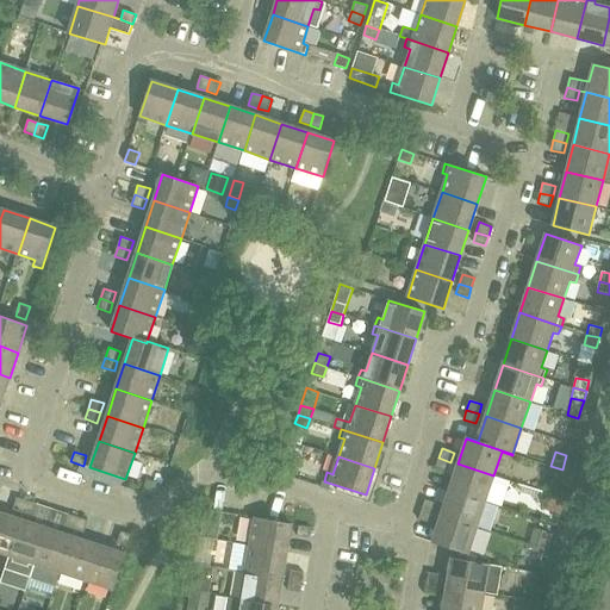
[(450,462),(439,458),(435,468),(448,472),(450,462)]
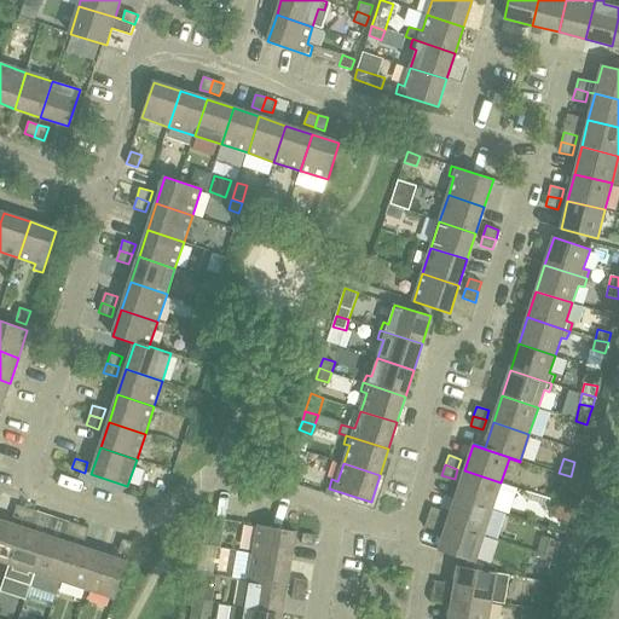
[(284,476),(296,480),(300,469),(287,466),(284,476)]
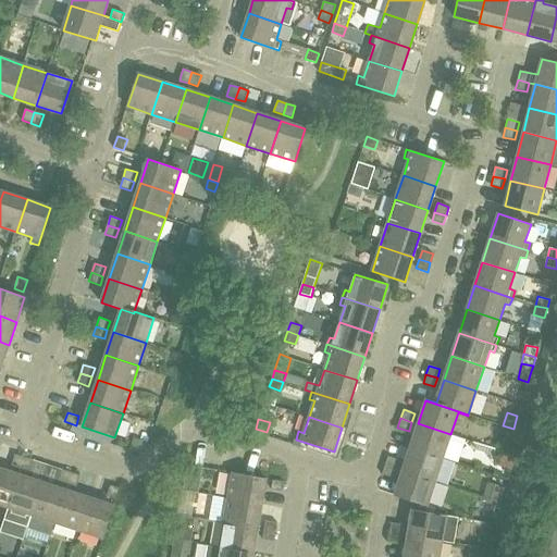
[(418,423),(410,447),(443,458),(450,434),(418,423)]
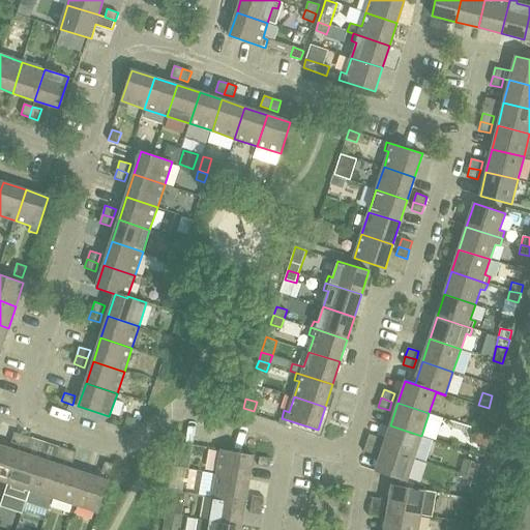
[(127,416),(123,428),(135,432),(139,421),(139,420),(127,416)]
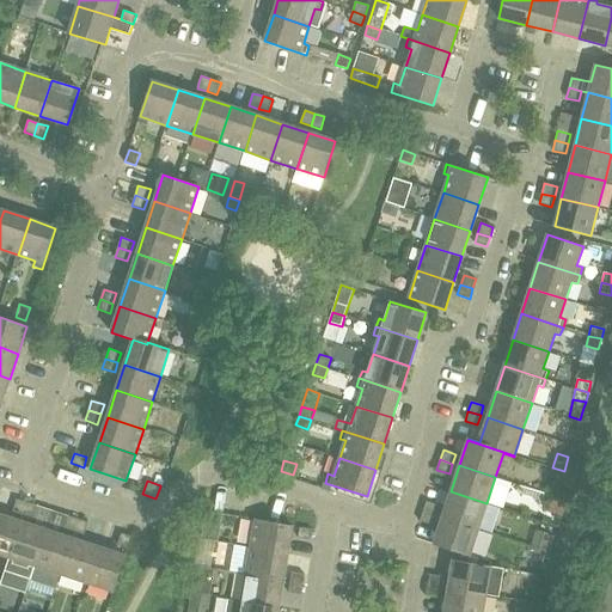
[(478,530),(487,503),(451,491),(442,518),(478,530)]
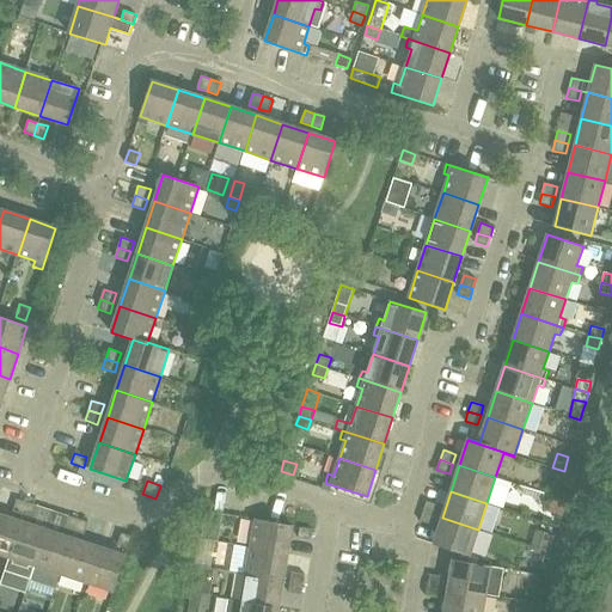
[(545,510),(563,516),(568,502),(551,496),(545,510)]
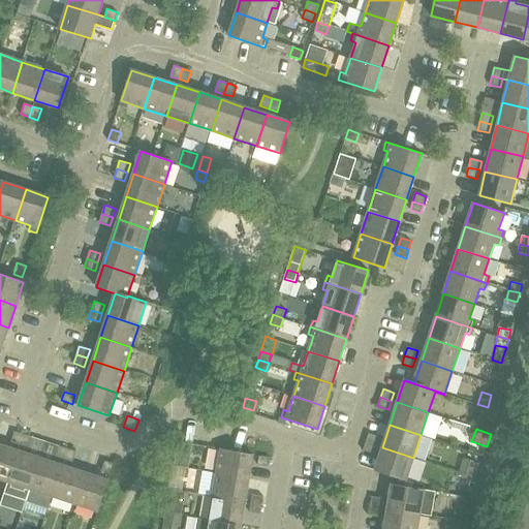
[(11,442),(20,444),(23,434),(14,431),(11,442)]
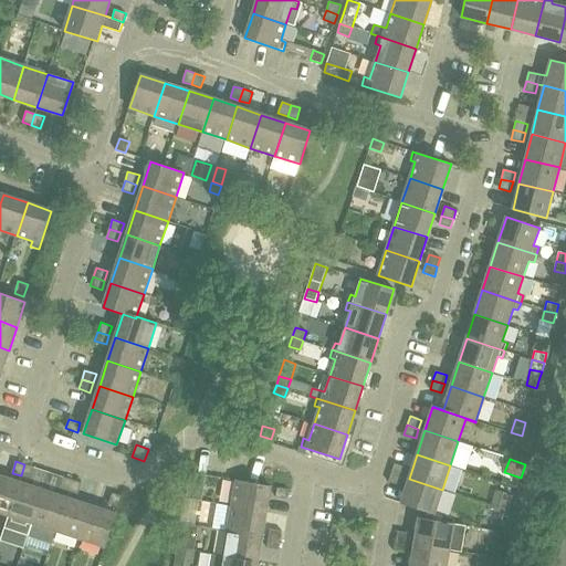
[(34,468),(24,464),(21,475),(30,479),(34,468)]
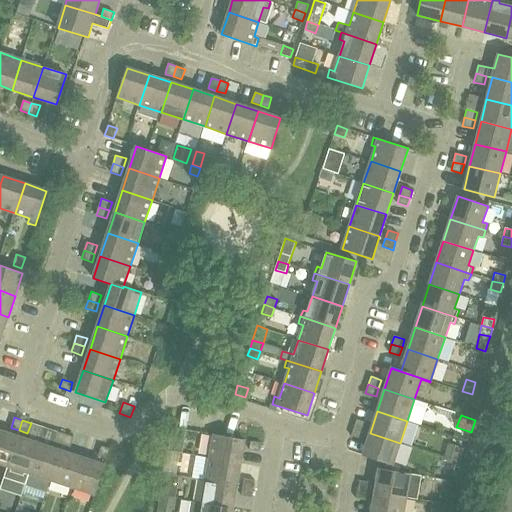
[(356,420),(354,428),(364,431),(367,423),(356,420)]
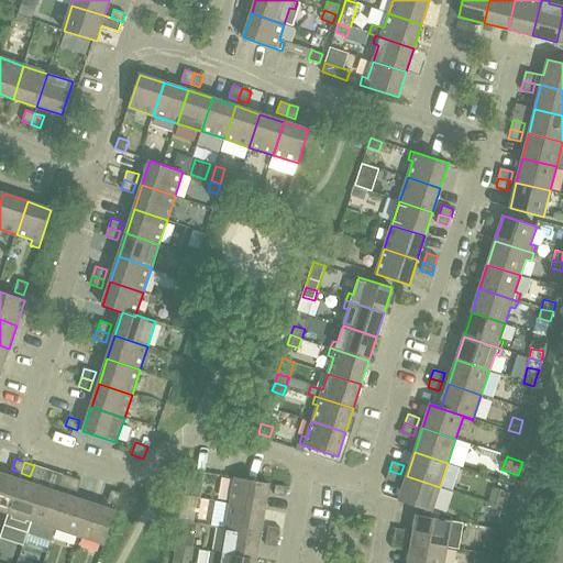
[(400,474),(389,471),(386,479),(397,483),(400,474)]
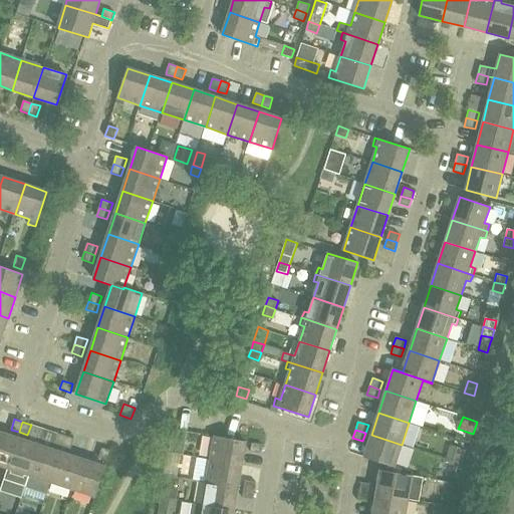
[(0,465),(7,468),(17,438),(0,432),(0,465)]
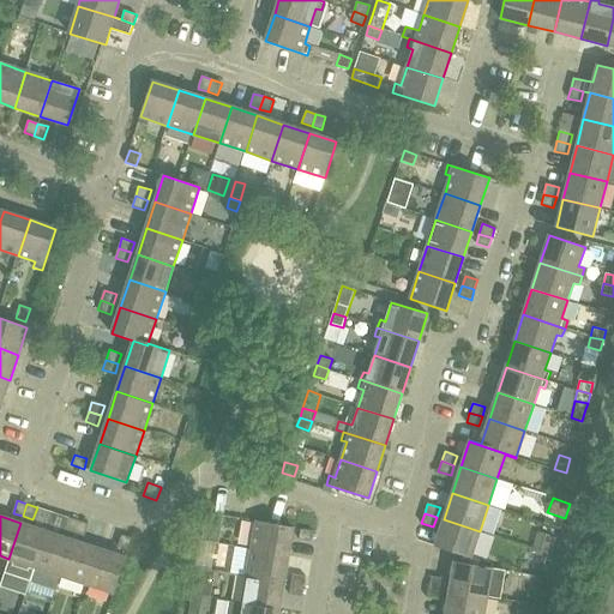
[(65,530),(74,534),(79,521),(68,517),(65,530)]
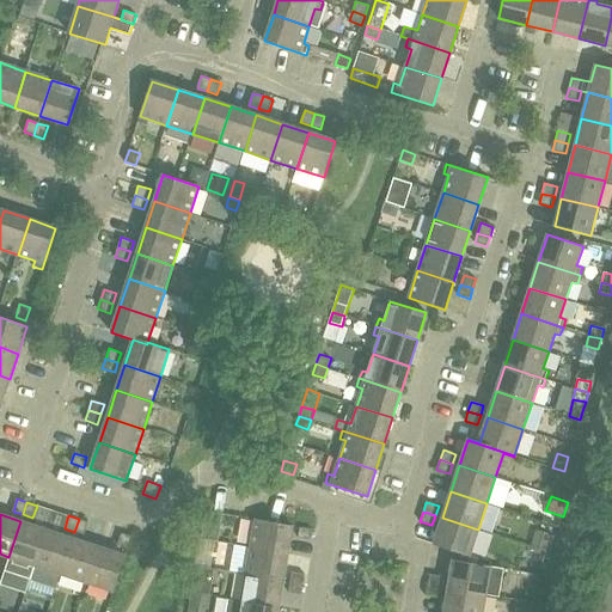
[(478,530),(442,518),(434,544),(454,551),(470,556),(478,530)]
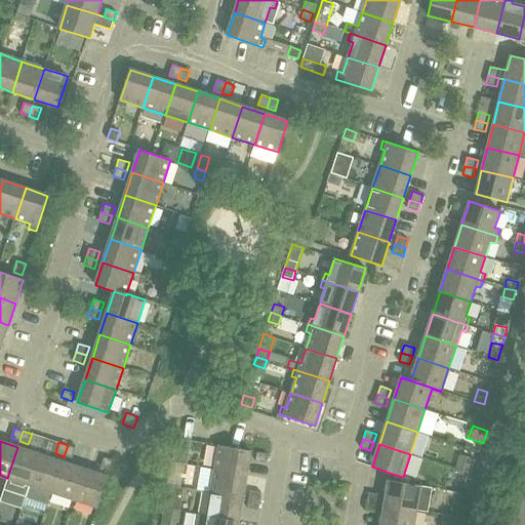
[(73,458),(76,448),(68,445),(64,456),(73,458)]
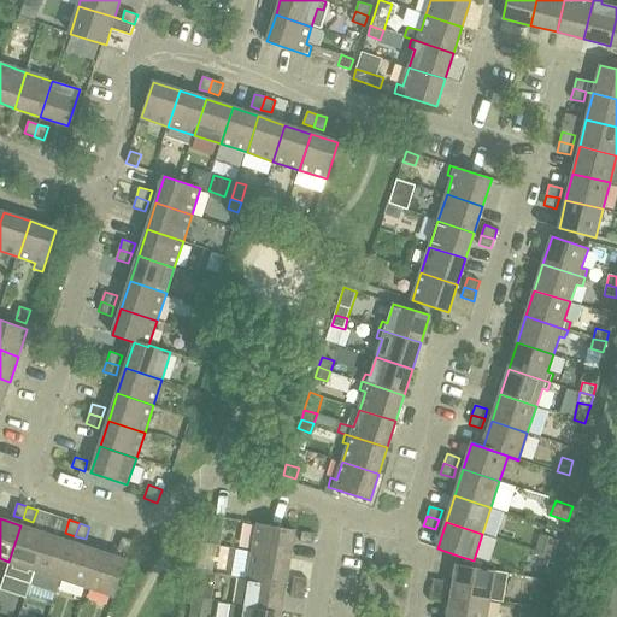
[(291,559),(295,530),(258,524),(253,552),(291,559)]
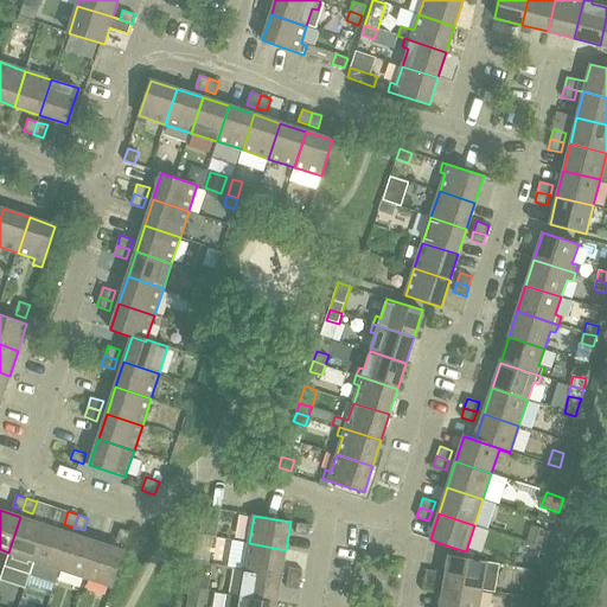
[(20,517),(8,553),(5,567),(30,575),(34,561),(46,525),(20,517)]
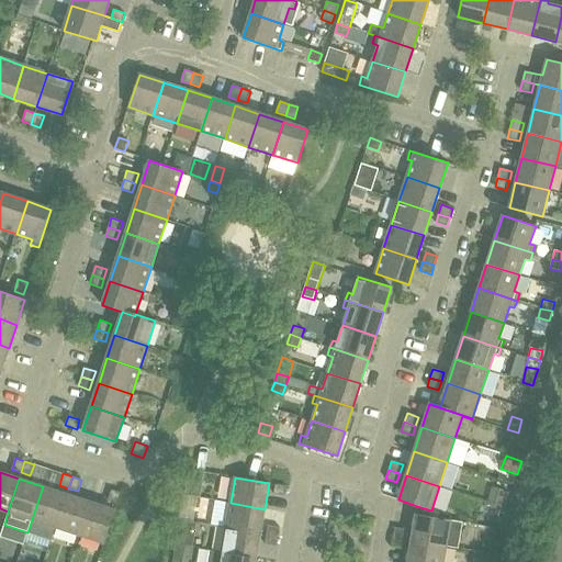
[(285,496),(288,486),(276,484),(274,494),(285,496)]
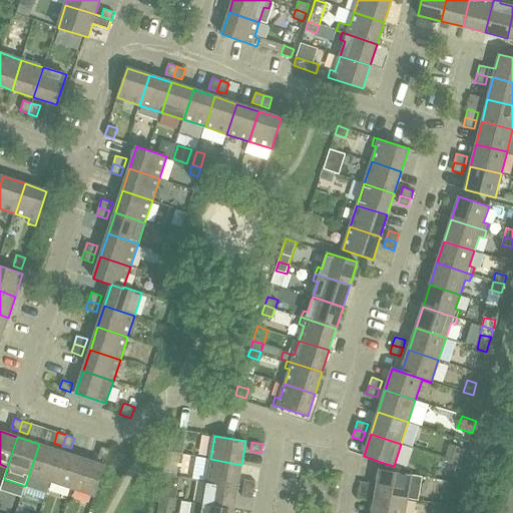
[(51,481),(60,451),(39,444),(29,474),(25,486),(47,493),(51,481)]
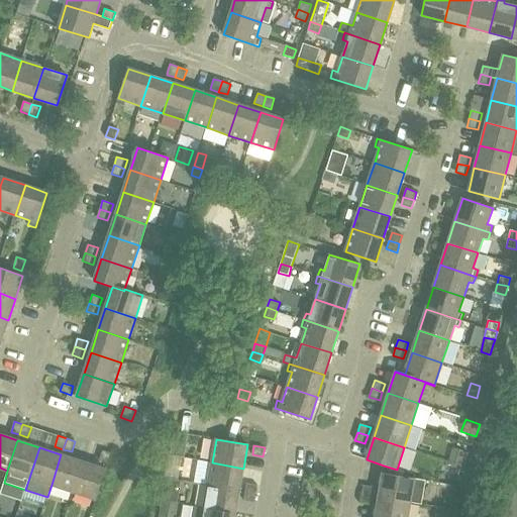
[(452,447),(448,462),(464,468),(469,451),(452,447)]
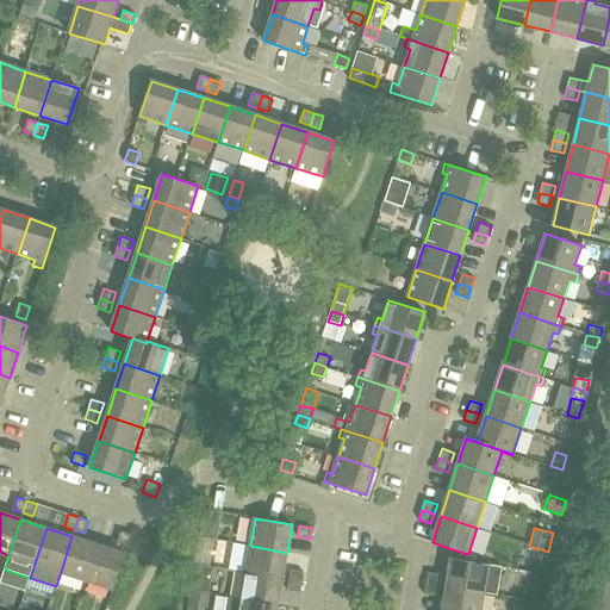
[(114,542),(128,547),(131,535),(118,530),(114,542)]
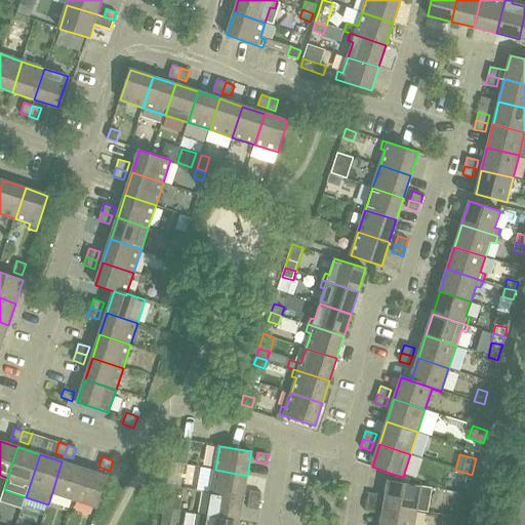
[(52,492),(74,499),(84,469),(62,461),(52,492)]
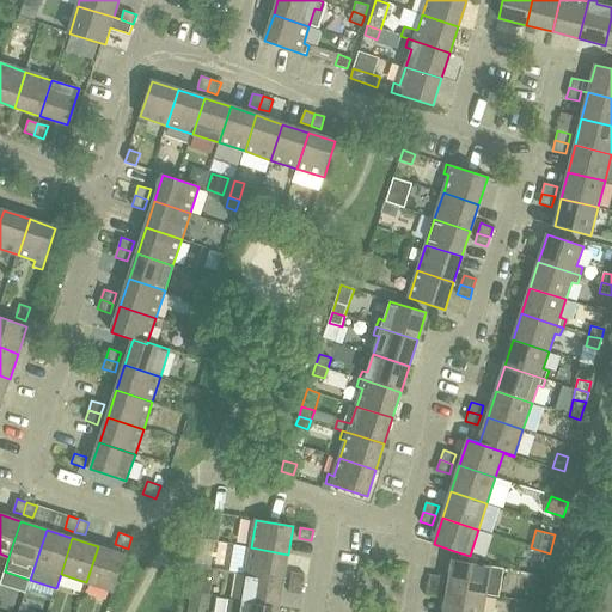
[(86,582),(114,592),(126,556),(98,546),(86,582)]
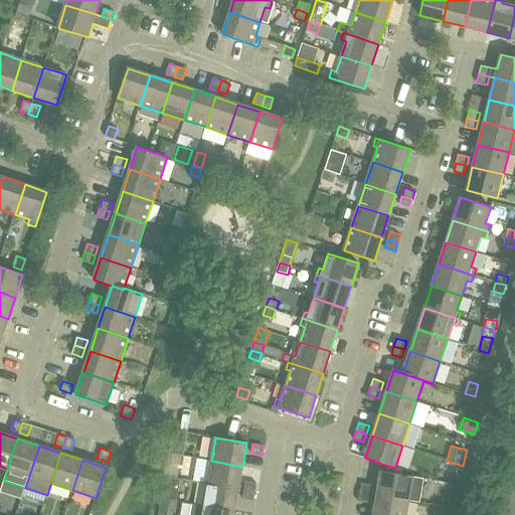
[(211,461),(207,484),(238,489),(242,467),(211,461)]
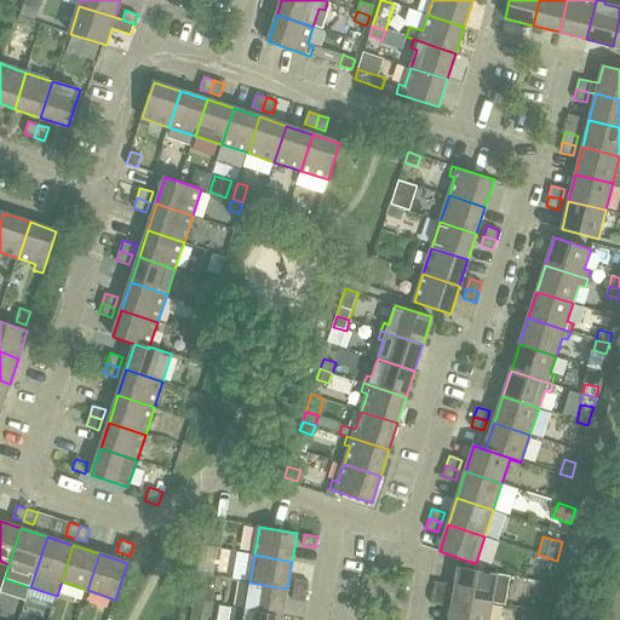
[(474,569),(476,563),(460,558),(455,585),(436,581),(434,592),(454,596),(492,602),(506,604),(511,577),(474,569)]
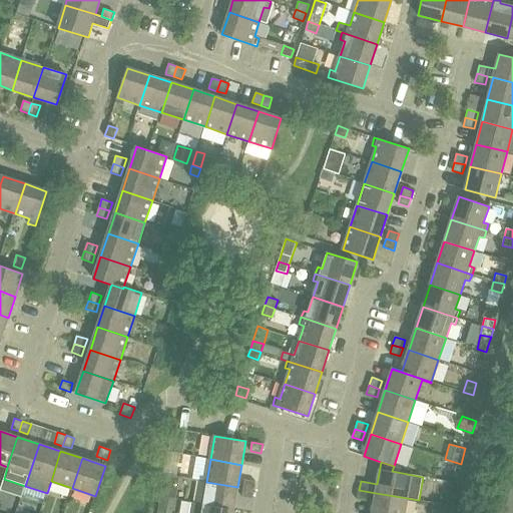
[(245,479),(243,488),(254,490),(255,481),(245,479)]
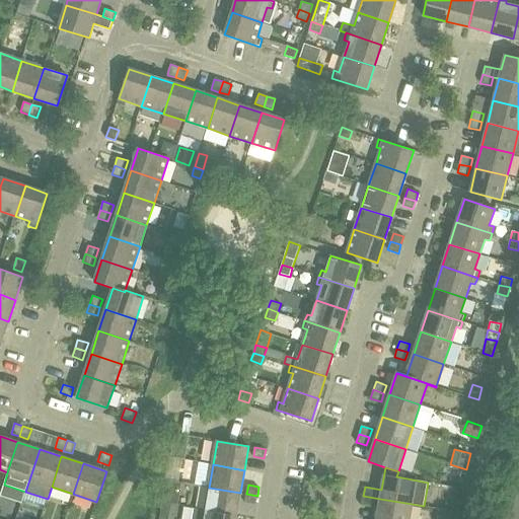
[(240,493),(209,488),(205,510),(236,515),(240,493)]
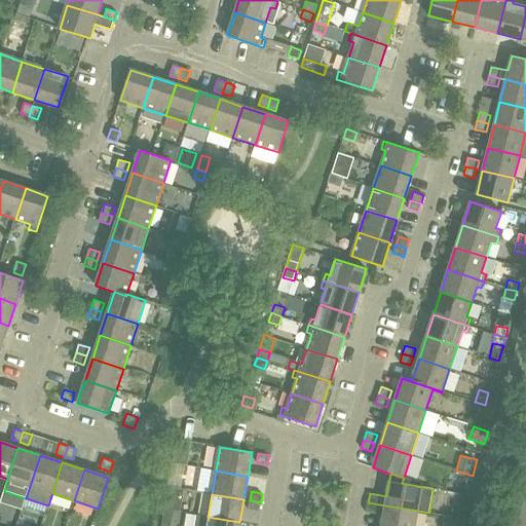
[(261,502),(250,500),(249,510),(259,511),(261,502)]
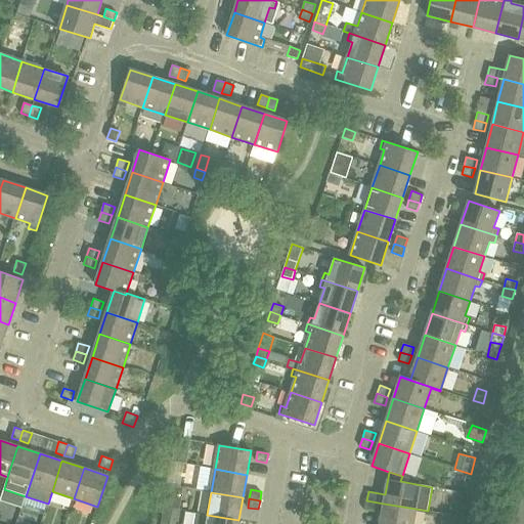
[(376,511),(378,503),(366,500),(365,510),(376,511)]
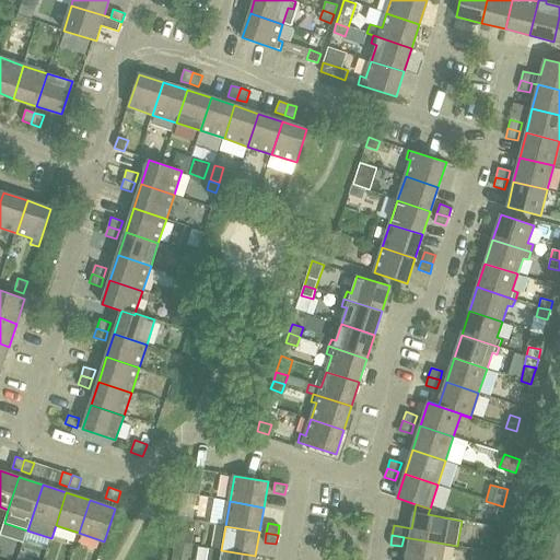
[(441,559),(444,544),(410,538),(406,559),(441,559)]
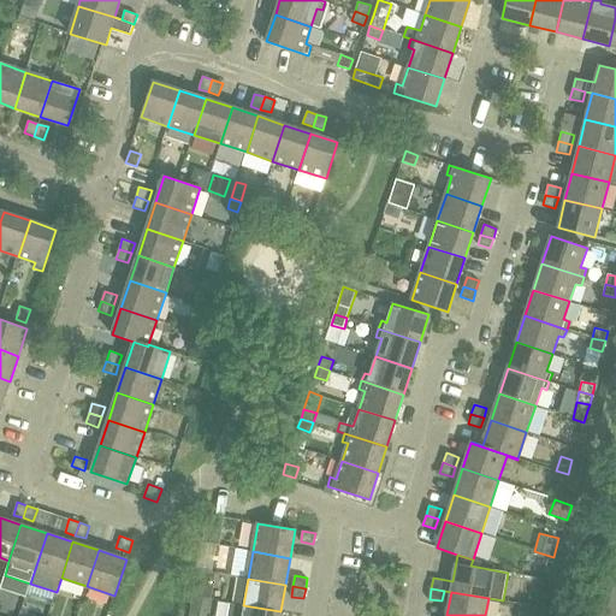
[(227,615),(279,615),(280,611),(243,605),(230,603),(227,615)]
